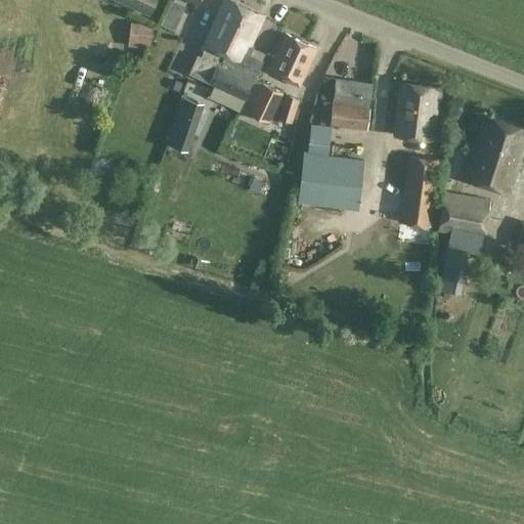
[(154,0),(118,0),(147,13),(154,0)]
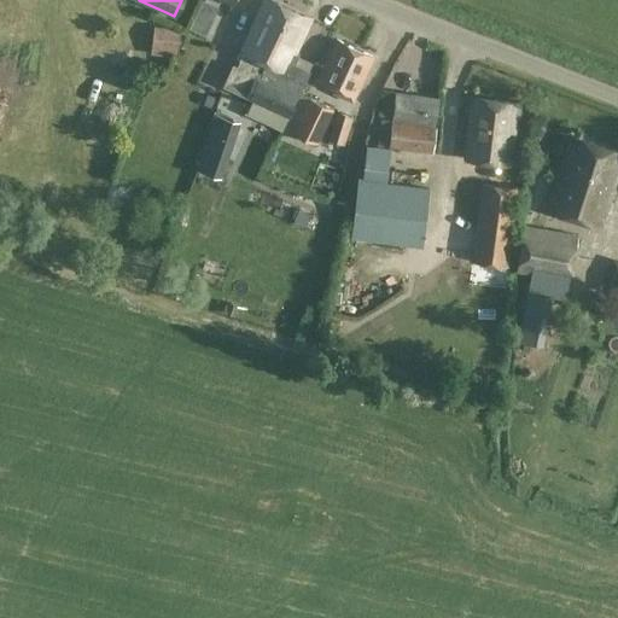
[(244,51),(243,53),(237,65),(232,63),(222,86),(245,97),(255,76),(274,39),(289,7),(272,0),(262,0),(240,50),(244,51)]
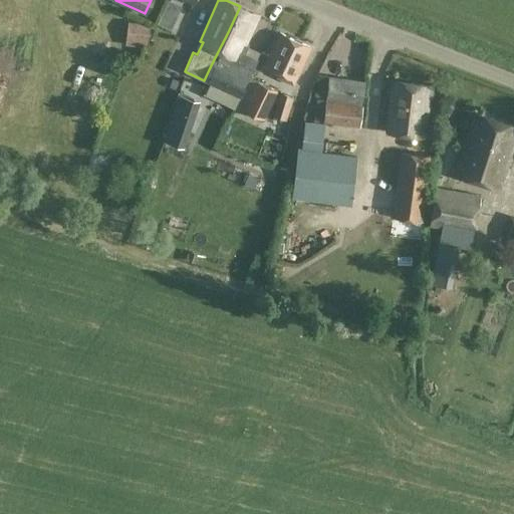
[(212,63),(204,80),(240,97),(250,76),(254,66),(258,58),(244,52),(247,46),(245,45),(245,44),(259,15),(240,6),(228,32),(218,51),(212,63)]
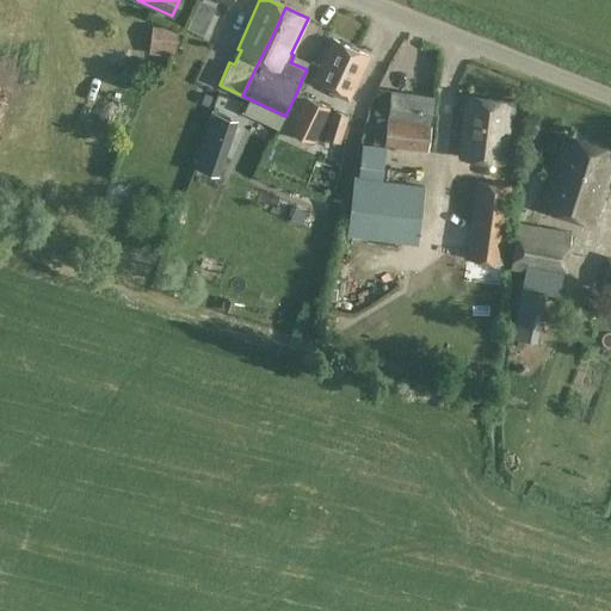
[(149,54),(177,57),(180,30),(153,26),(149,54)]
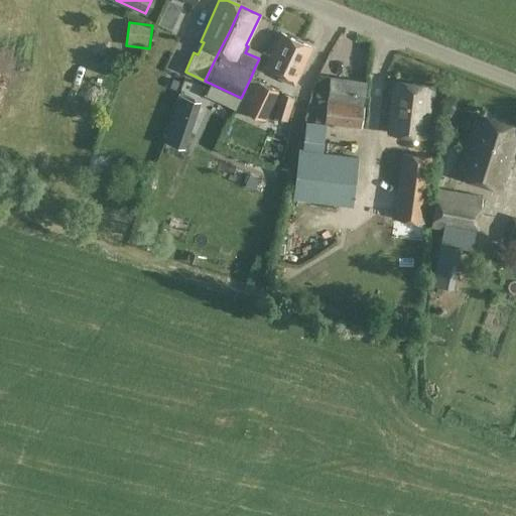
[(360,68),(365,46),(351,43),(354,33),(336,29),(329,60),(360,68)]
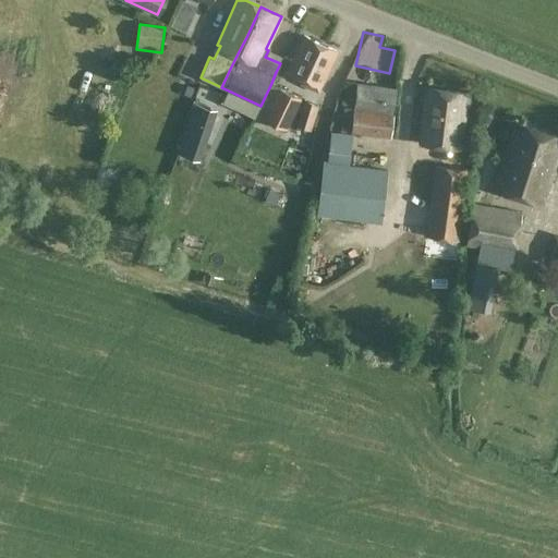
[(303,35),(287,71),(303,77),(301,84),(317,92),(320,85),(337,50),(303,35)]
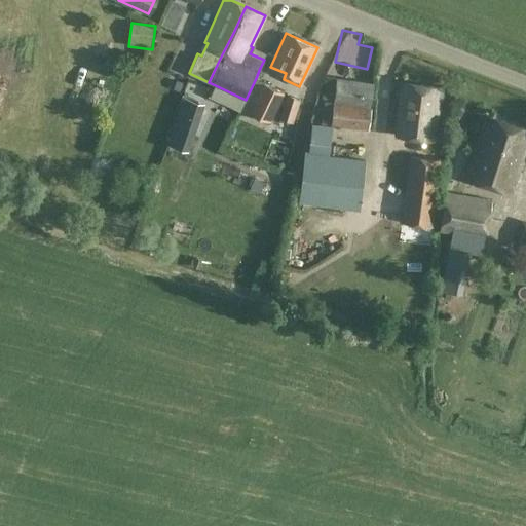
[(337,78),(334,101),(371,106),(374,83),(337,78)]
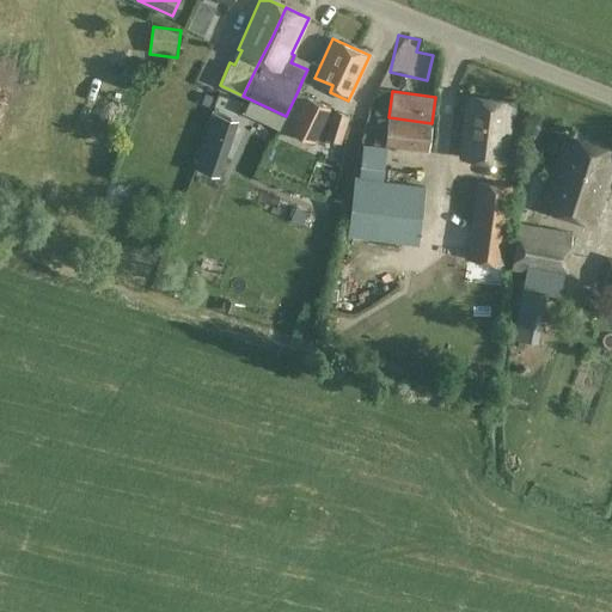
[(224,163),(244,101),(219,92),(197,154),(224,163)]
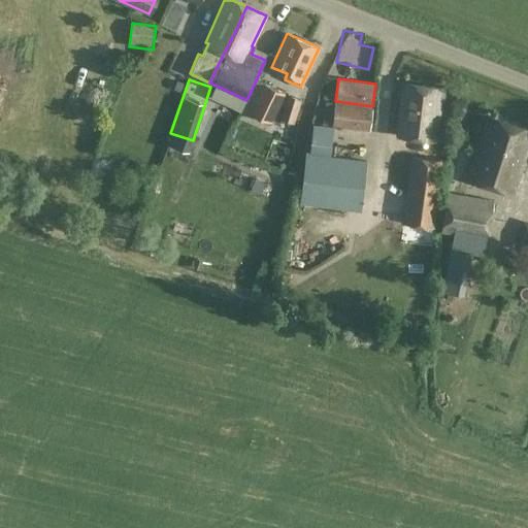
[(286,94),(263,84),(249,112),(271,123),(286,94)]
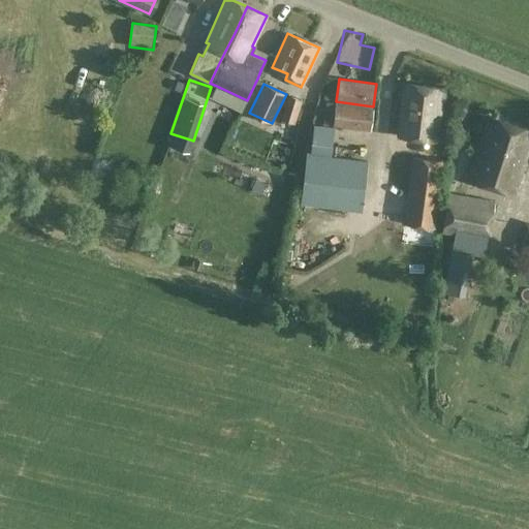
[(404,84),(398,135),(436,139),(440,101),(445,102),(446,88),(442,88),(404,84)]
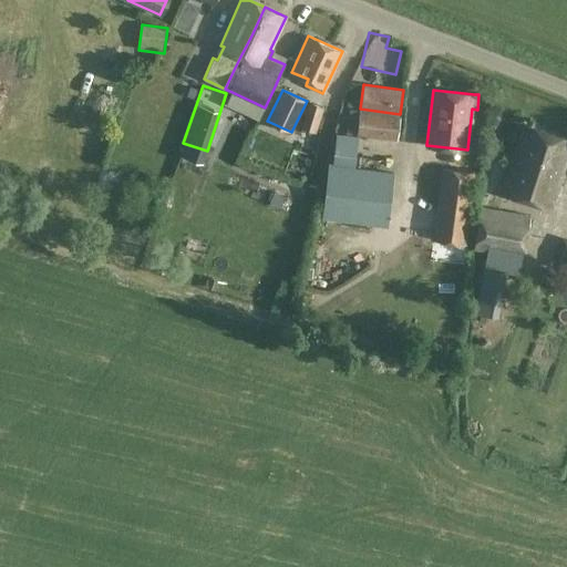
[(323,109),(308,103),(300,131),(316,136),(323,109)]
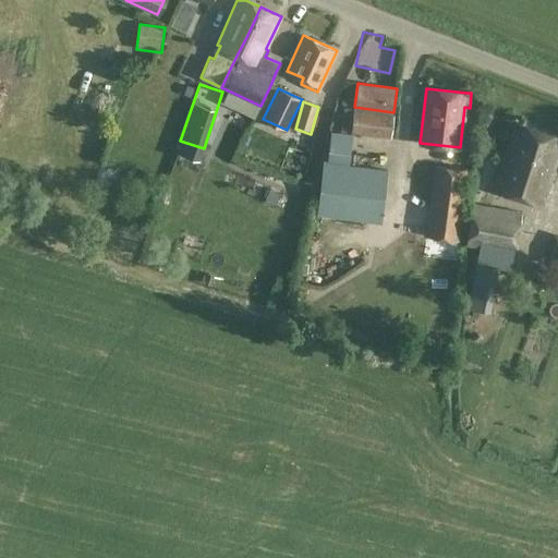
[(354,107),(351,133),(390,137),(393,112),(354,107)]
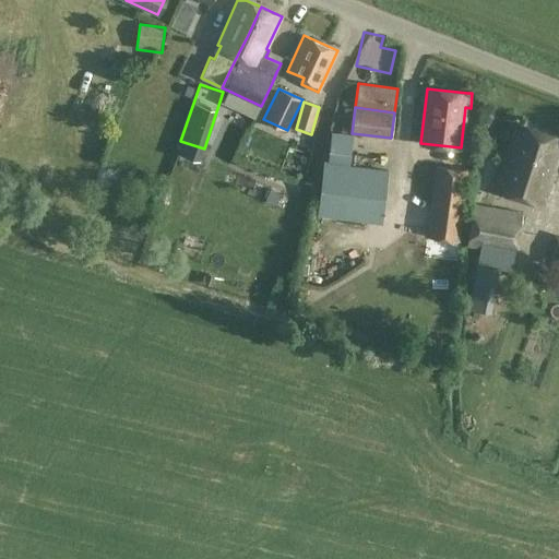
[(497,190),(544,204),(558,154),(558,135),(518,123),(497,190)]
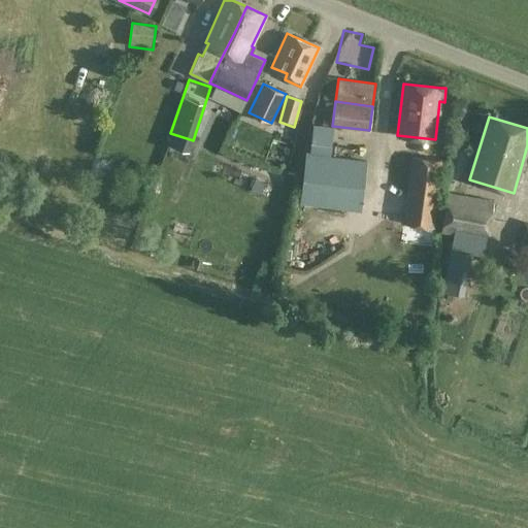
[(315,126),(311,153),(331,155),(334,128),(315,126)]
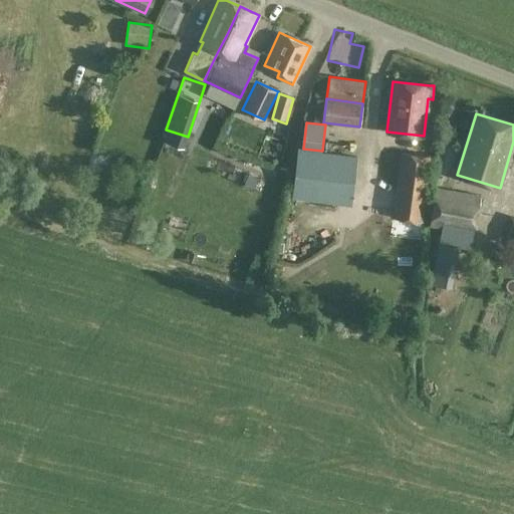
[(299,151),(293,199),(351,206),(356,157),(299,151)]
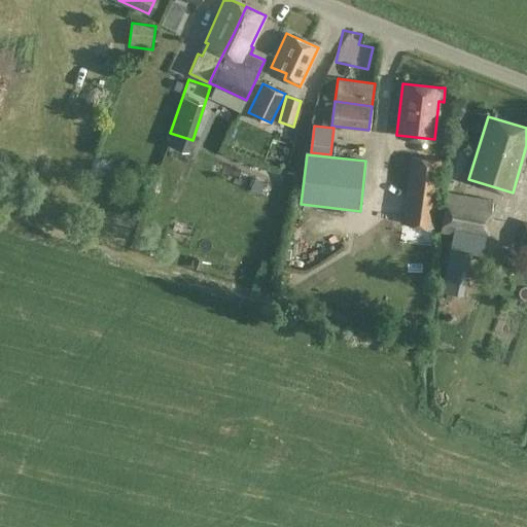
[(436,229),(442,184),(444,160),(410,154),(401,223),(436,229)]
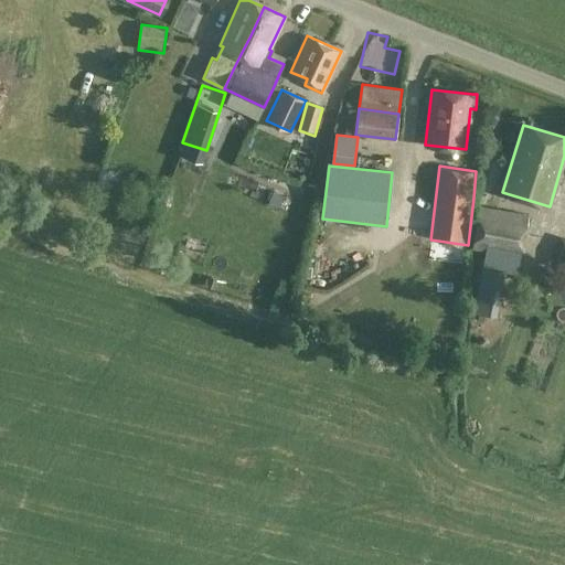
[(505,272),(505,273),(518,276),(529,214),(479,205),(471,249),(483,252),(481,265),(505,272)]
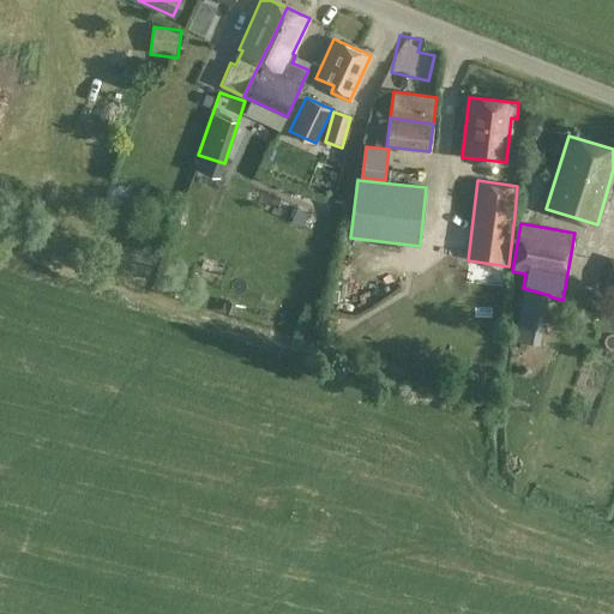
[(549,295),(523,288),(513,339),(541,344),(549,296),(549,295)]
